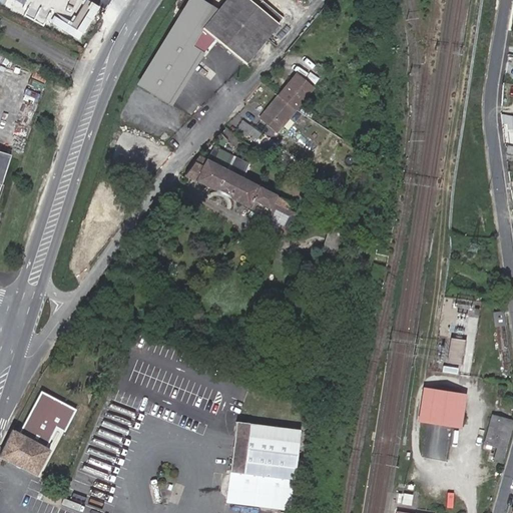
[(171,106),(213,37),(245,64),(280,24),(249,0),(225,0),(217,9),(202,0),(189,0),(136,84),(171,106)]
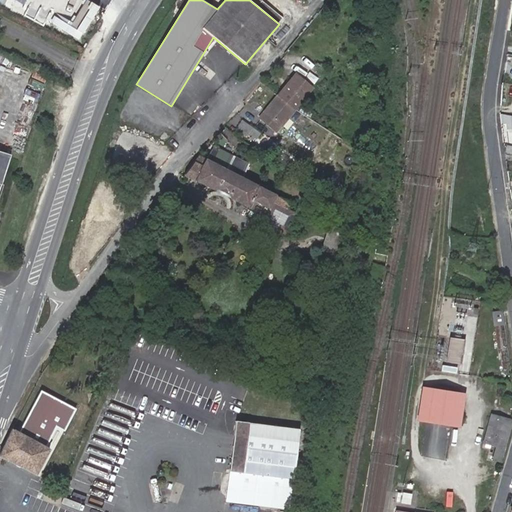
[(285,121),(316,84),(300,70),(268,107),(285,121)]
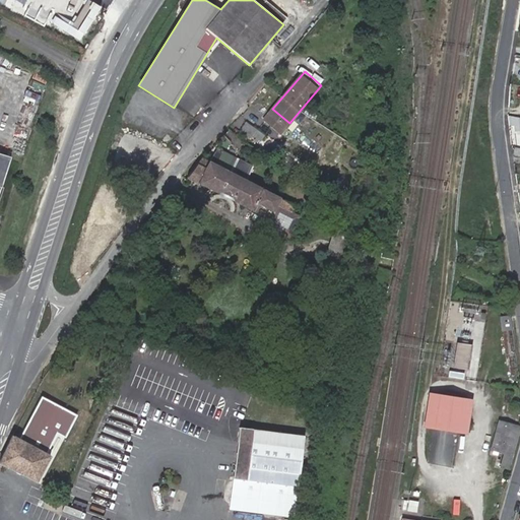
[(289,123),(272,109),(268,115),(284,129),(289,123)]
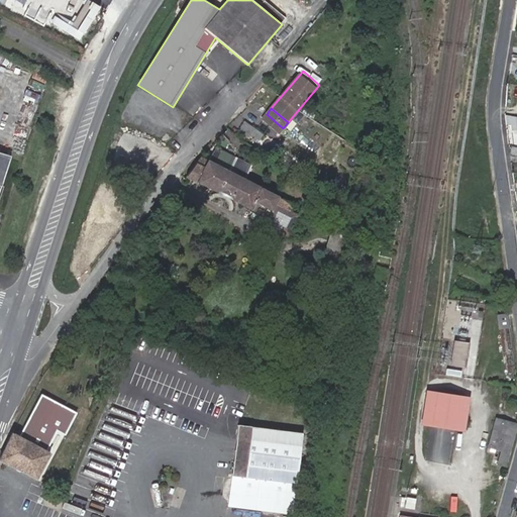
[(202,157),(187,178),(251,208),(249,211),(265,218),(263,223),(289,235),(300,213),(296,211),(297,209),(290,205),(291,204),(229,172),(236,158),(215,148),(209,160),(202,157)]
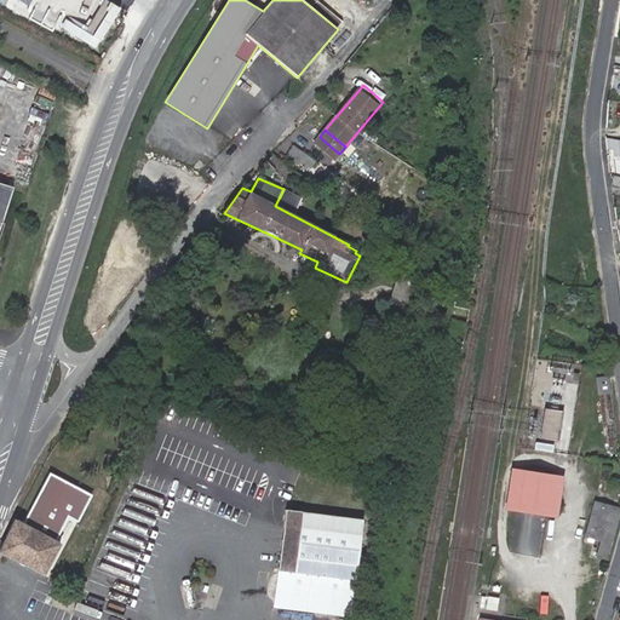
[(0,239),(17,189),(0,183),(0,239)]
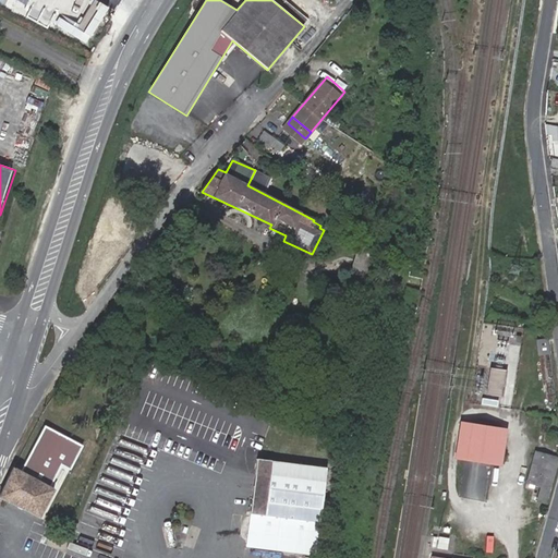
[(358,253),(352,277),(365,280),(372,256),(358,253)]
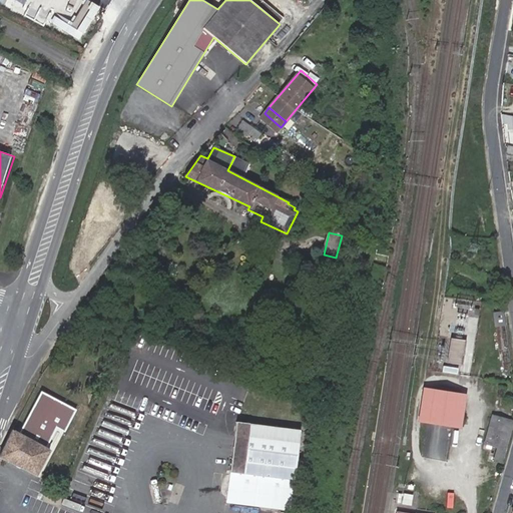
[(504,322),(502,309),(493,310),(495,323),(504,322)]
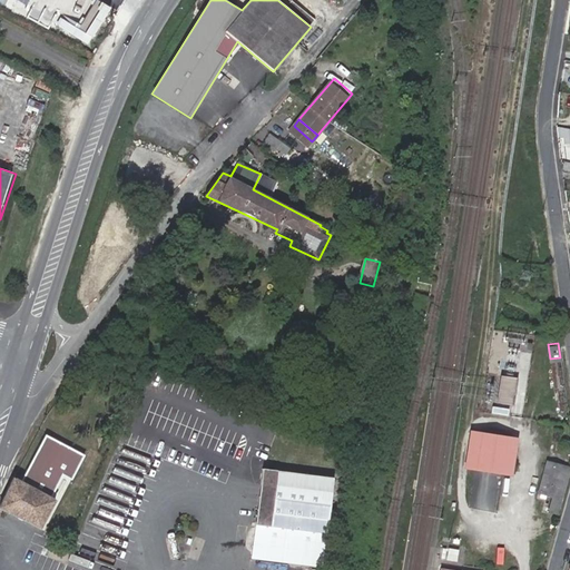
[(517,375),(502,373),(498,400),(512,402),(517,375)]
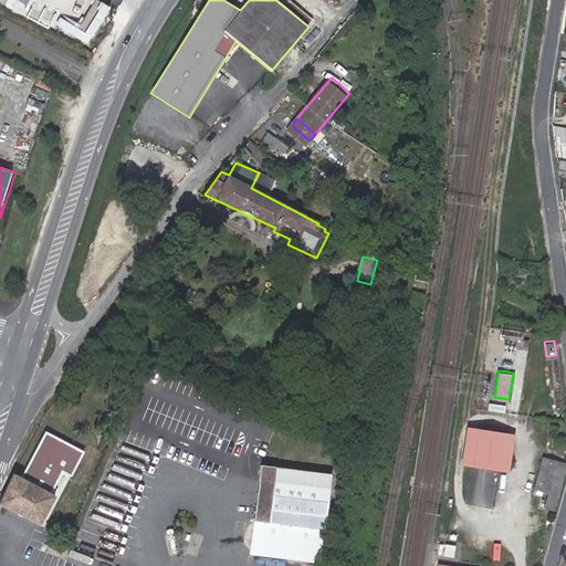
[(473,463),(479,427),(468,425),(462,461),(473,463)]
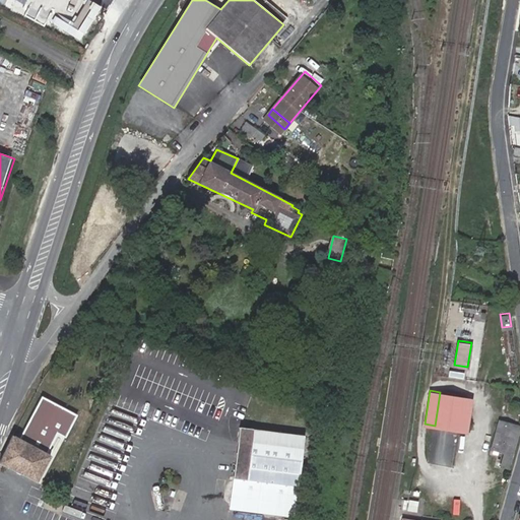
[(458,429),(463,395),(440,392),(435,426),(458,429)]
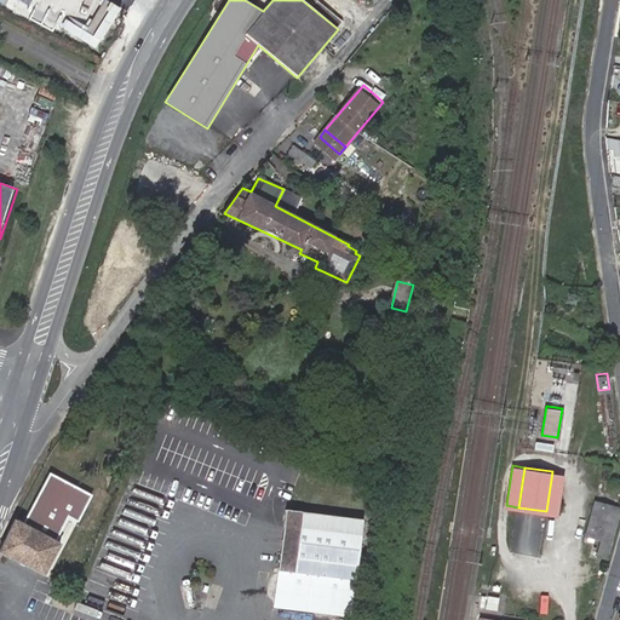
[(564,472),(552,471),(546,511),(558,514),(564,472)]
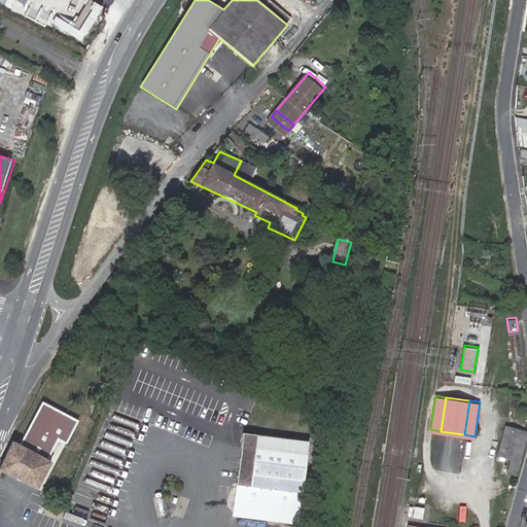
[(44,401),(22,444),(48,458),(60,437),(68,442),(79,420),(44,401)]
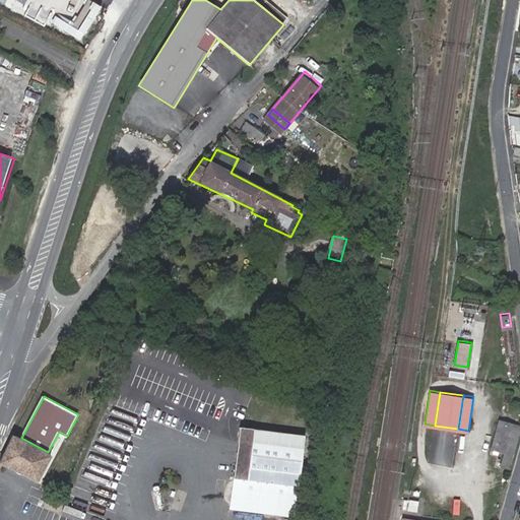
[(509,466),(519,424),(519,423),(499,416),(491,446),(504,450),(501,464),(509,466)]
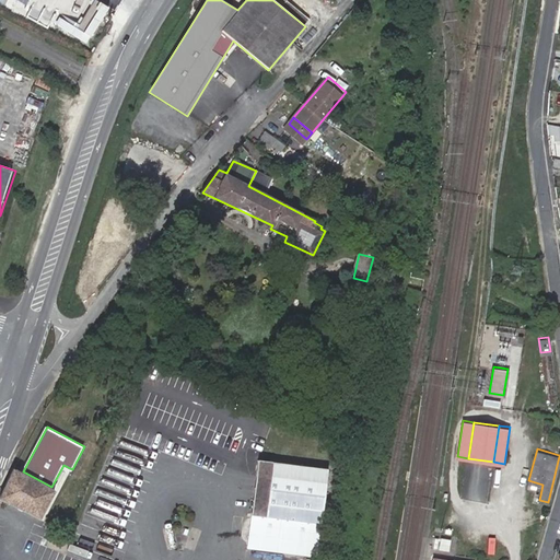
[(336,468),(267,459),(260,514),(329,524),(336,468)]
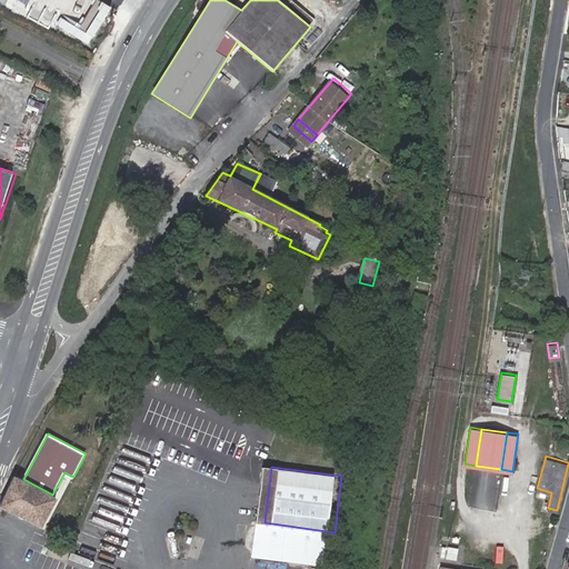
[(469,507),(496,509),(499,473),(472,471),(469,507)]
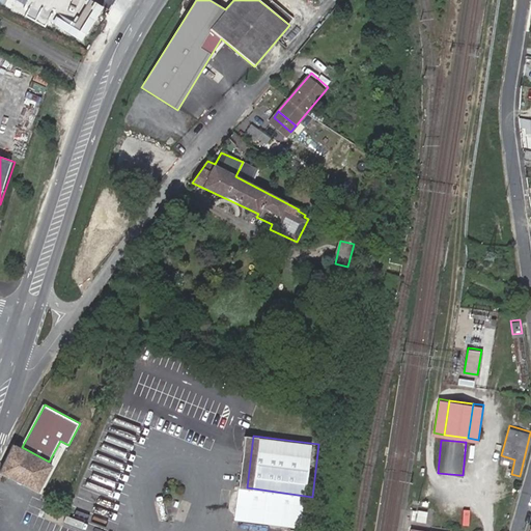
[(15,444),(0,470),(0,471),(44,494),(57,466),(49,462),(22,447),(15,444)]
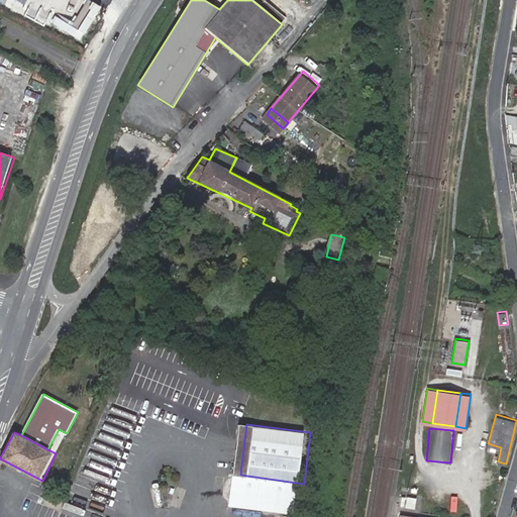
[(417,496),(407,494),(405,505),(415,506),(417,496)]
